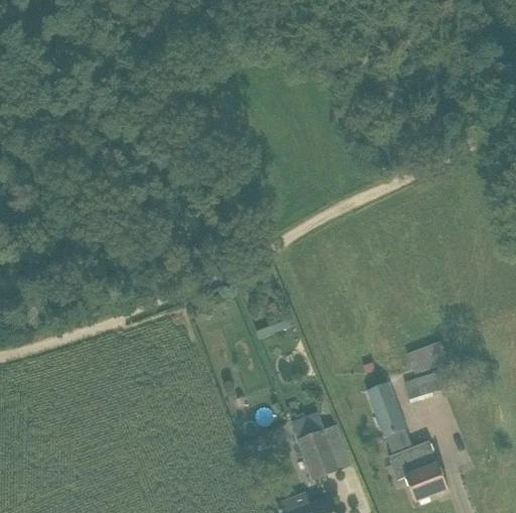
[(214,297),(208,300),(213,309),(219,305),(214,297)]
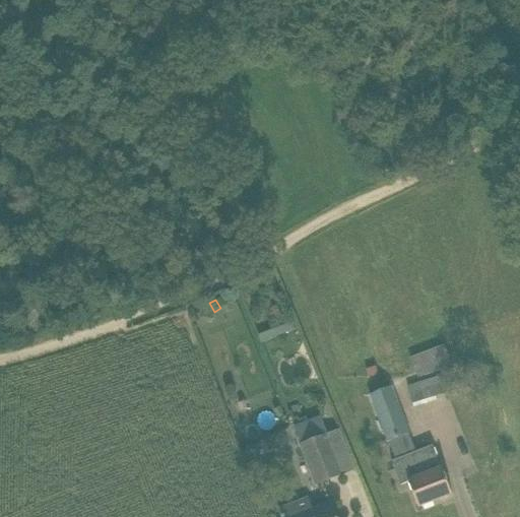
[(276,303),(268,309),(272,315),(281,308),(276,303)]
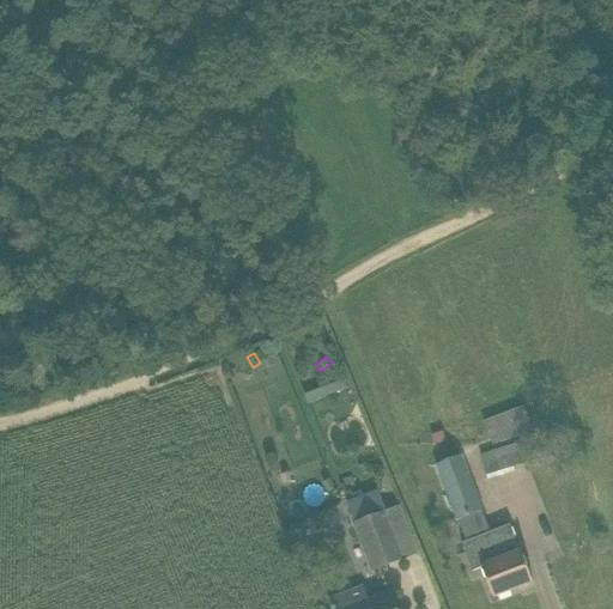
[(240,366),(237,375),(248,377),(250,369),(240,366)]
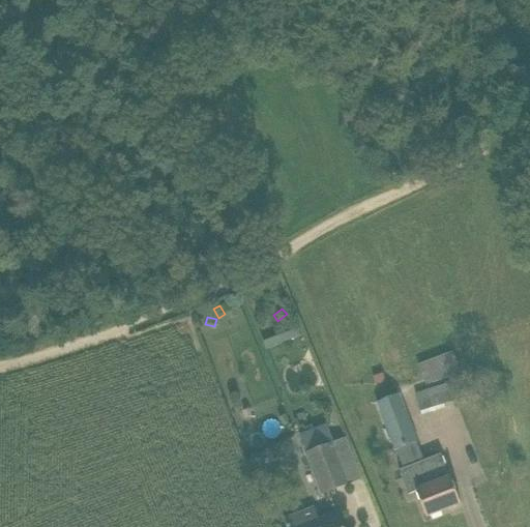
[(417,362),(425,383),(461,370),(452,349),(417,362)]
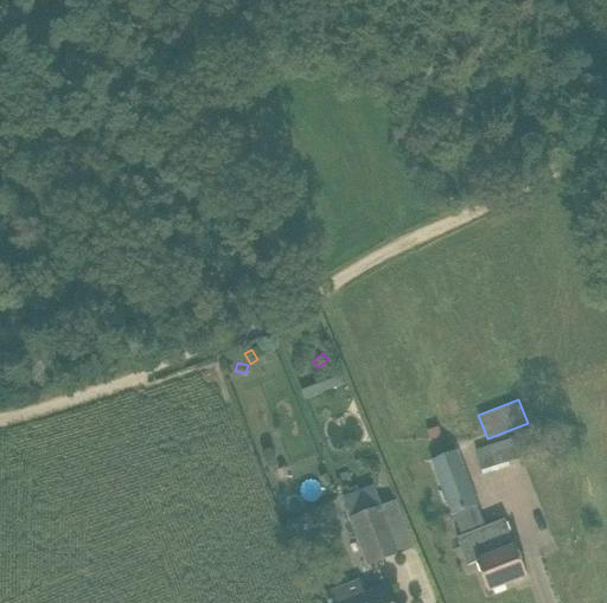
[(515,436),(475,448),(483,473),(525,460),(524,454),(547,447),(545,442),(555,438),(550,422),(513,432),(515,436)]
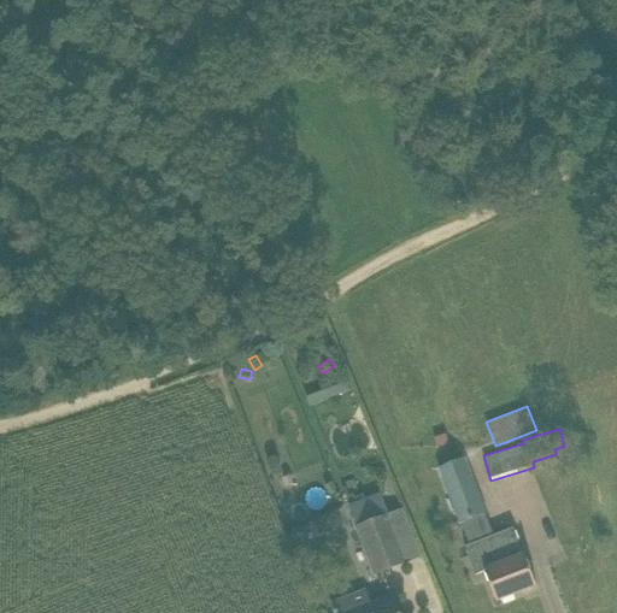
[(445,431),(434,435),(436,444),(448,441),(445,431)]
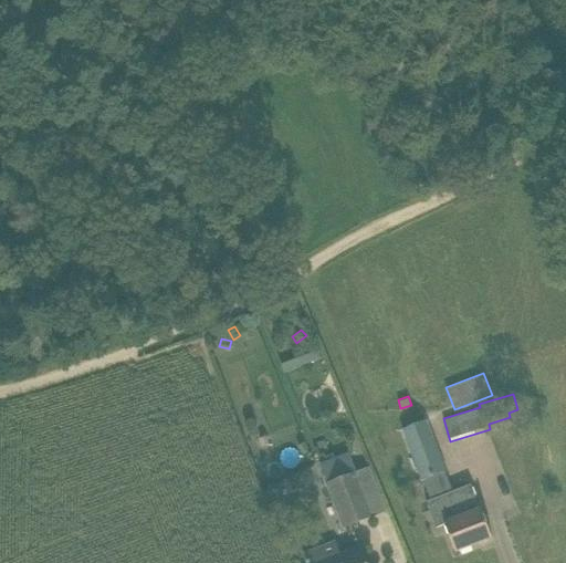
[(402,427),(422,478),(444,469),(426,418),(402,427)]
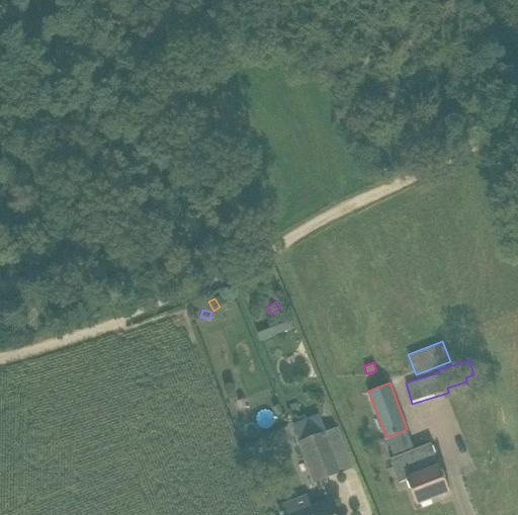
[(308,390),(303,392),(306,399),(311,397),(308,390)]
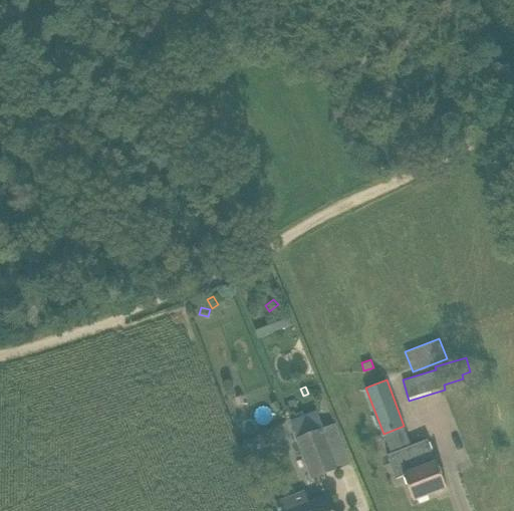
[(275,400),(270,403),(273,410),(278,407),(275,400)]
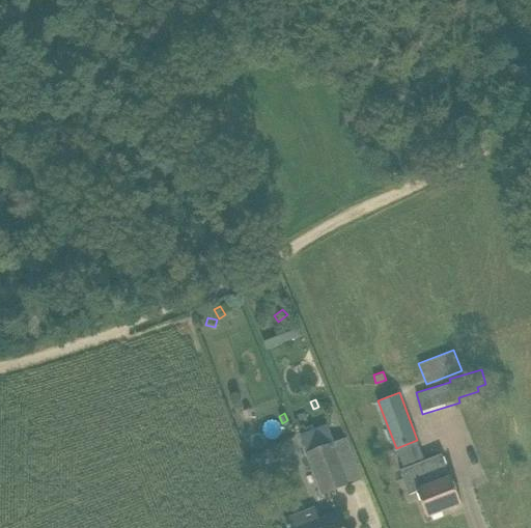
[(305,452),(320,494),(350,482),(327,423),(299,434),(306,451),(305,452)]
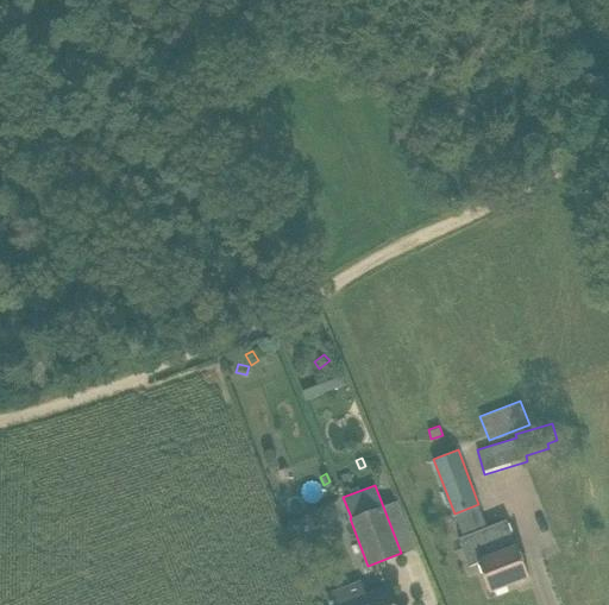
[(287,520),(284,525),(287,533),(294,535),(300,531),(302,525),(300,520),(294,517),(287,520)]
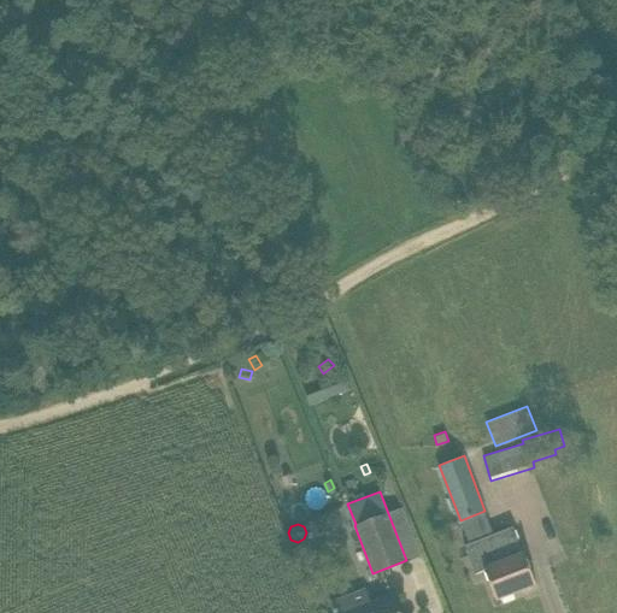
[(512,525),(464,544),(475,572),(485,569),(495,599),(536,583),(524,552),(523,553),(512,525)]
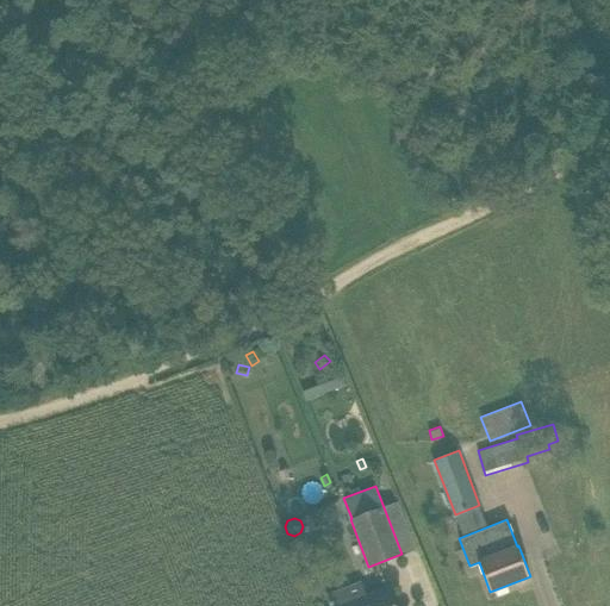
[(396,605),(387,585),(366,594),(360,580),(324,594),(328,605),(396,605)]
